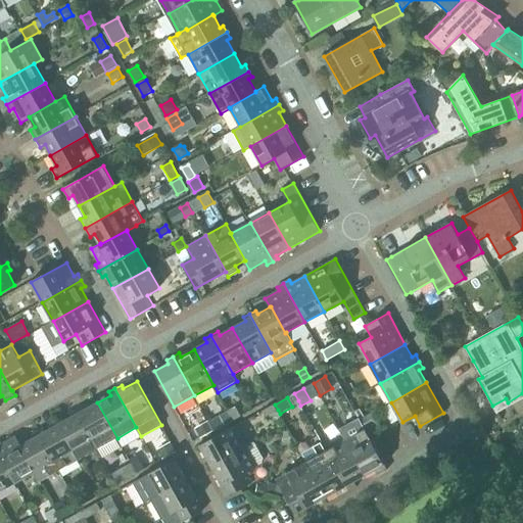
[(83,407),(76,410),(98,449),(117,438),(97,402),(85,410),(83,407)]
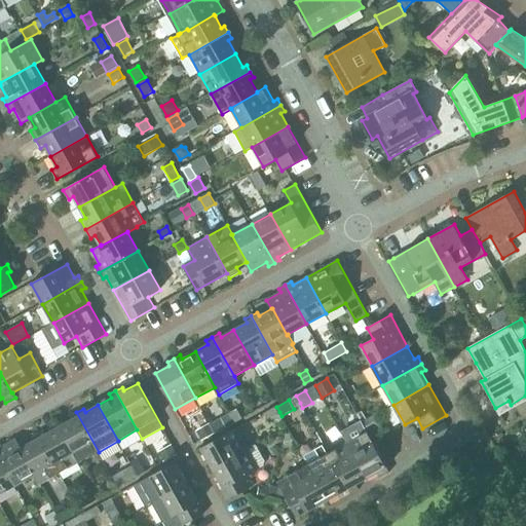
[(279,412),(276,407),(264,413),(267,419),(279,412)]
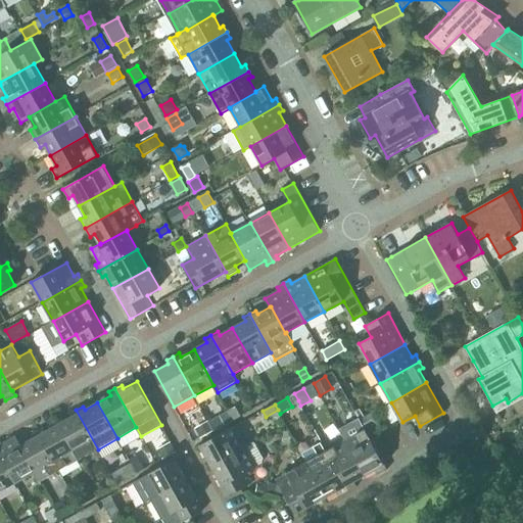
[(235,408),(228,412),(233,420),(239,417),(235,408)]
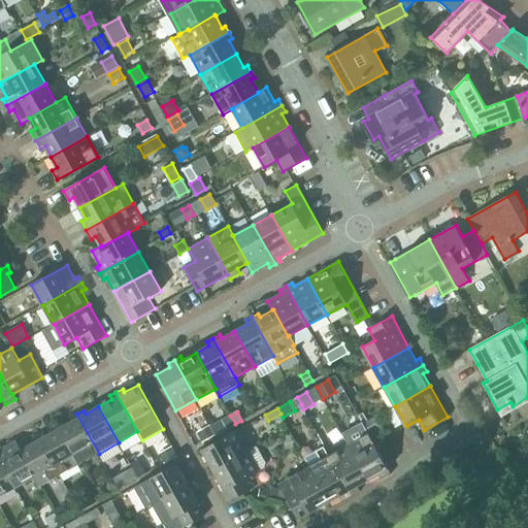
[(365,413),(360,416),(363,423),(368,420),(365,413)]
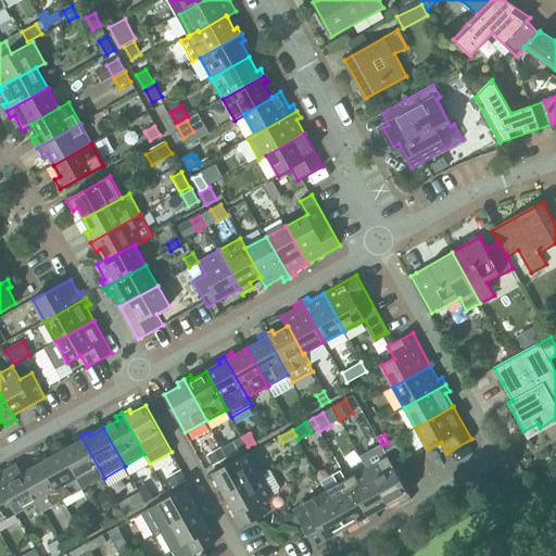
[(76,443),(63,451),(84,489),(104,478),(80,436),(74,440),(76,443)]
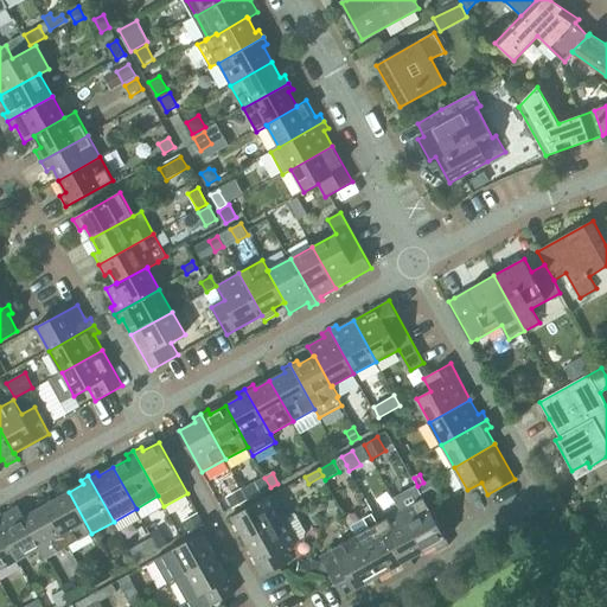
[(433,479),(420,487),(427,499),(440,492),(433,479)]
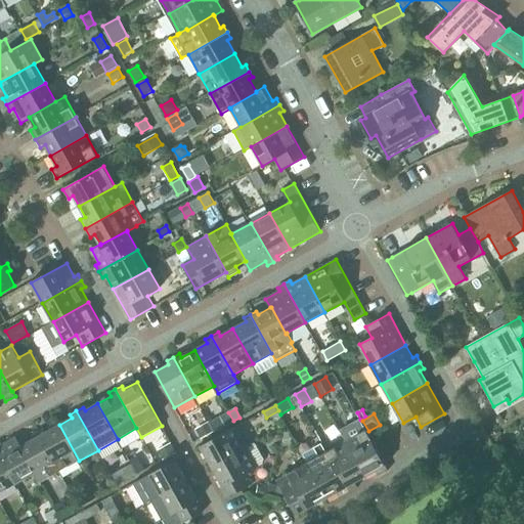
[(220,418),(210,423),(214,432),(224,426),(220,418)]
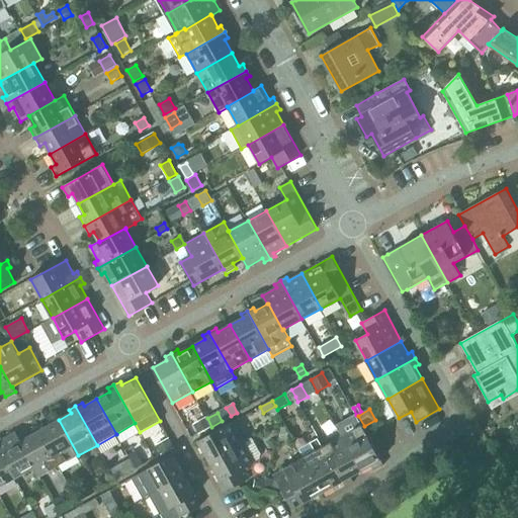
[(356,415),(336,425),(342,436),(361,471),(371,465),(374,470),(384,465),(380,459),(377,454),(367,435),(362,425),(356,416),(356,415)]
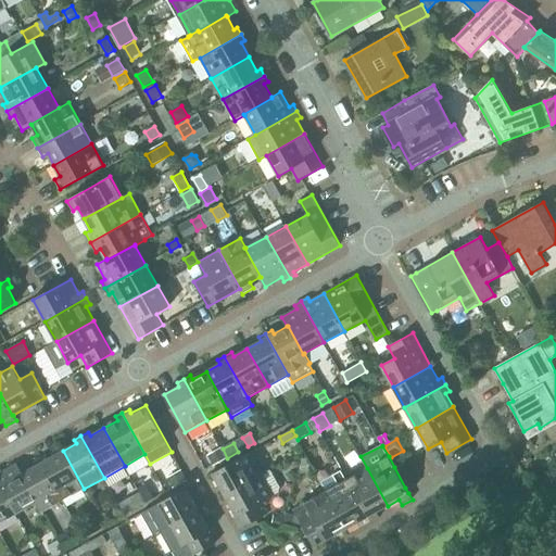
[(226,458),(220,449),(209,455),(214,465),(226,458)]
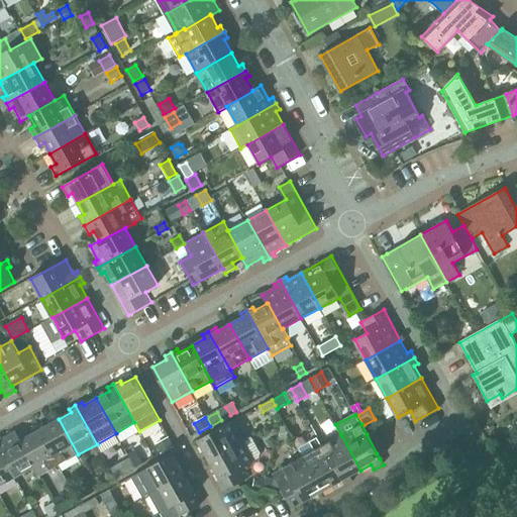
[(43,423),(37,426),(59,466),(78,454),(59,419),(45,426),(43,423)]
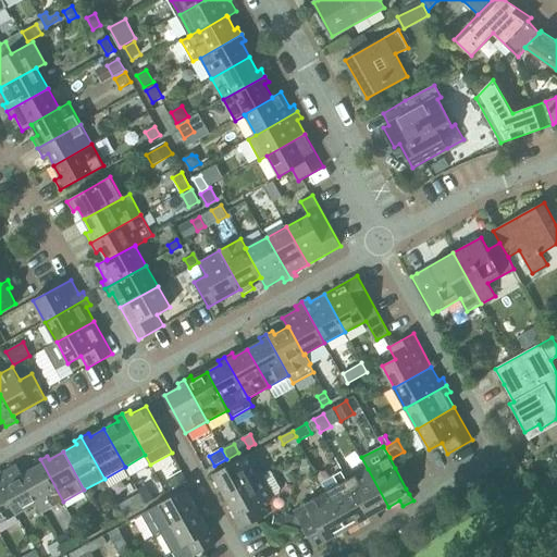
[(213,474),(225,496),(263,474),(251,454),(213,474)]
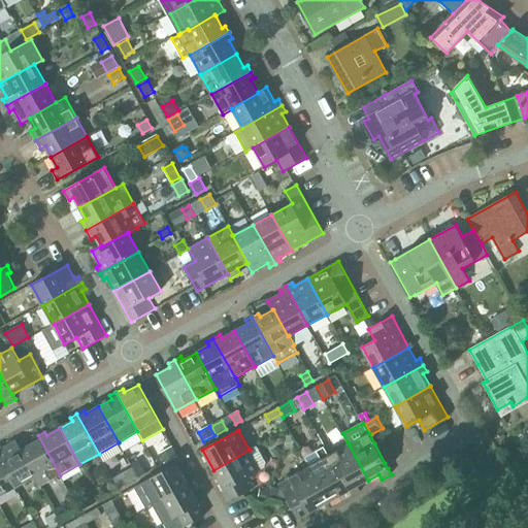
[(34,442),(22,450),(21,450),(35,476),(34,477),(39,486),(60,475),(38,435),(32,439),(34,442)]
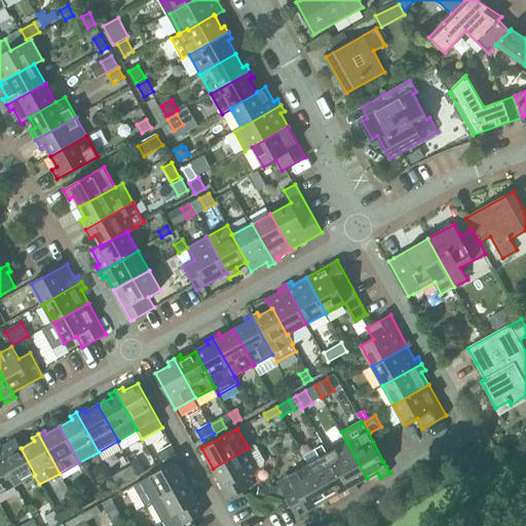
[(0,443),(0,456),(15,486),(34,476),(35,475),(21,448),(22,448),(16,439),(2,446),(0,443)]
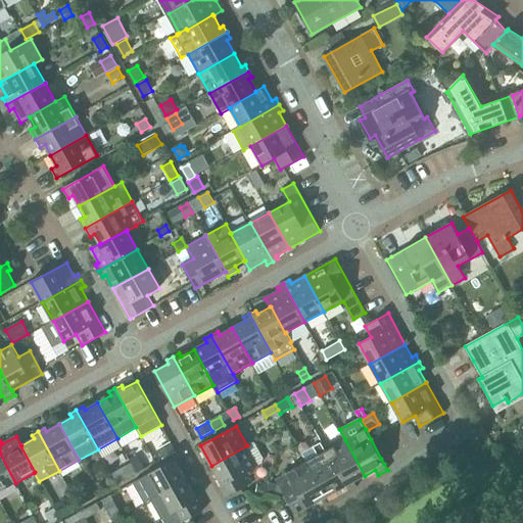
[(345,440),(326,450),(348,491),(358,486),(354,481),(365,476),(345,440)]
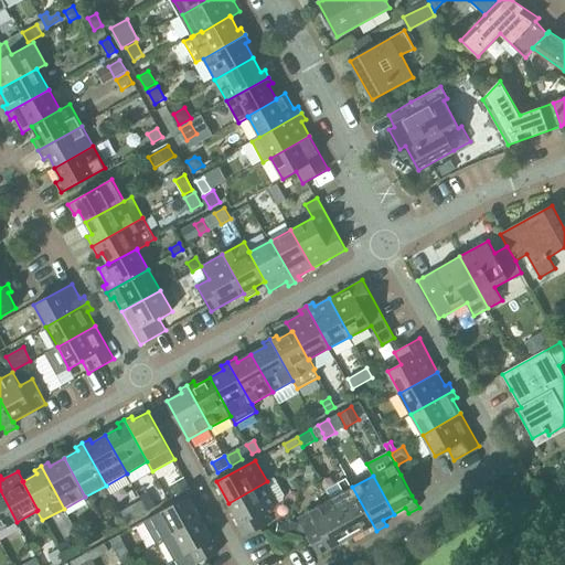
[(267,481),(228,503),(247,536),(273,522),(266,510),(284,500),(285,496),(275,477),(267,481)]
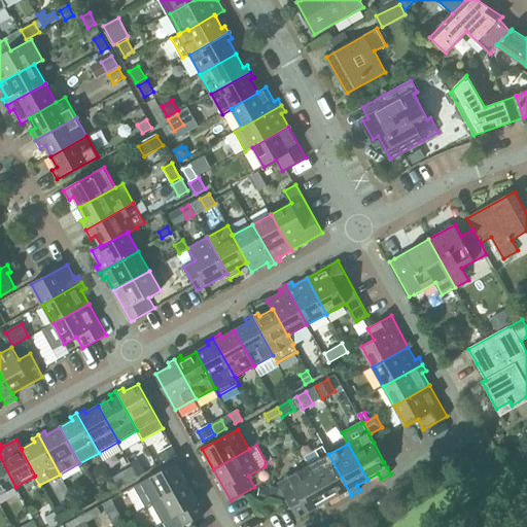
[(320,459),(309,465),(329,501),(340,495),(342,500),(351,495),(328,454),(323,446),(316,450),(320,459)]
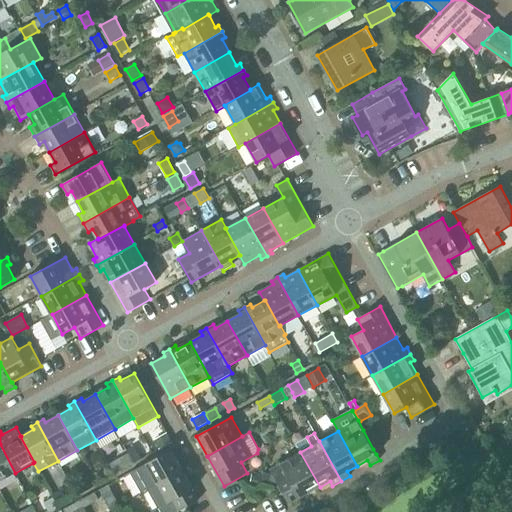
[(171,442),(167,434),(155,441),(159,449),(171,442)]
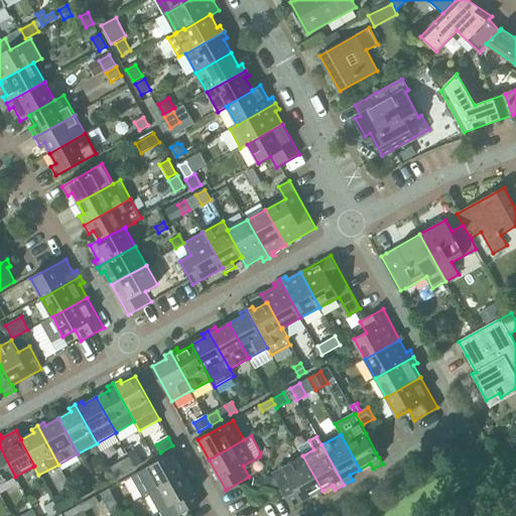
[(0,485),(15,477),(0,447),(0,485)]
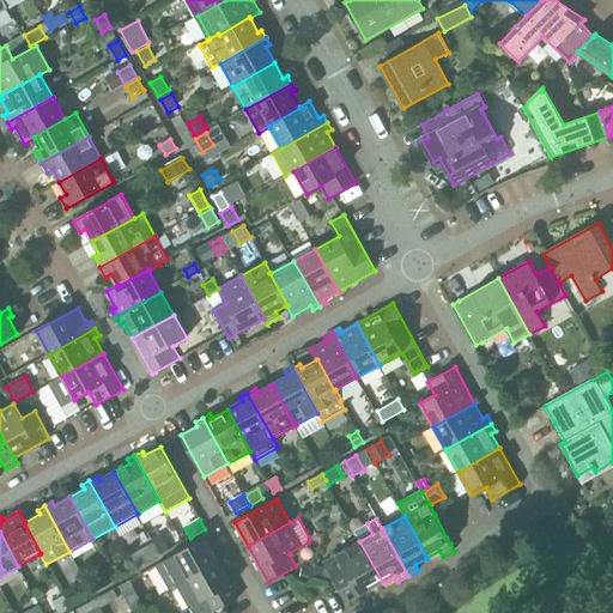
[(162,554),(169,550),(161,535),(153,540),(162,554)]
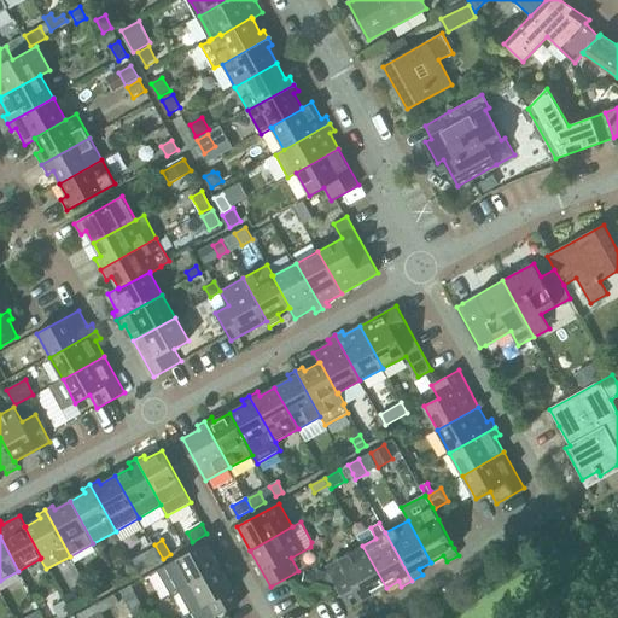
[(170,594),(179,589),(221,566),(208,542),(157,571),(170,594)]
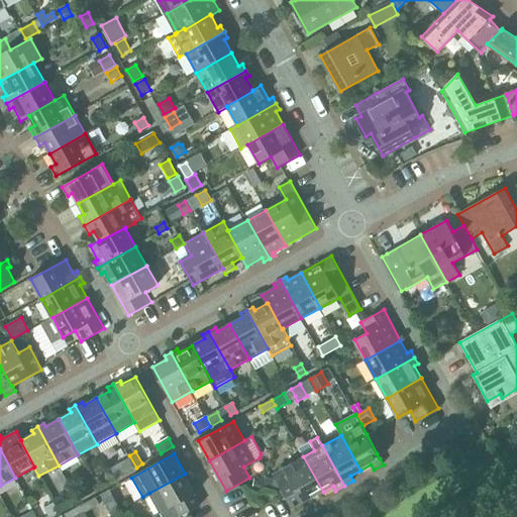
[(266,482),(264,488),(276,491),(281,488),(287,499),(292,508),(323,492),(303,456),(273,474),(276,480),(267,478),(266,482)]
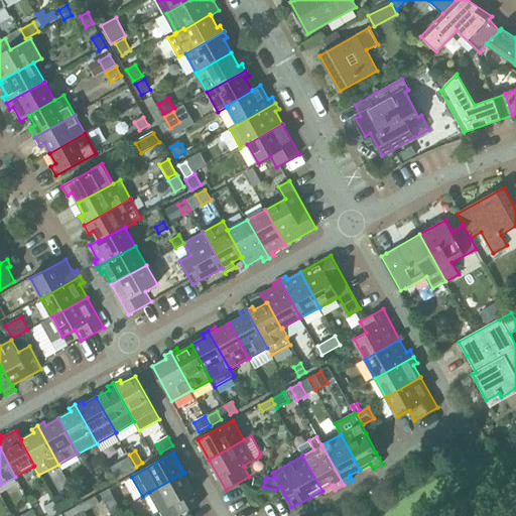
[(134,468),(129,458),(111,468),(116,478),(134,468)]
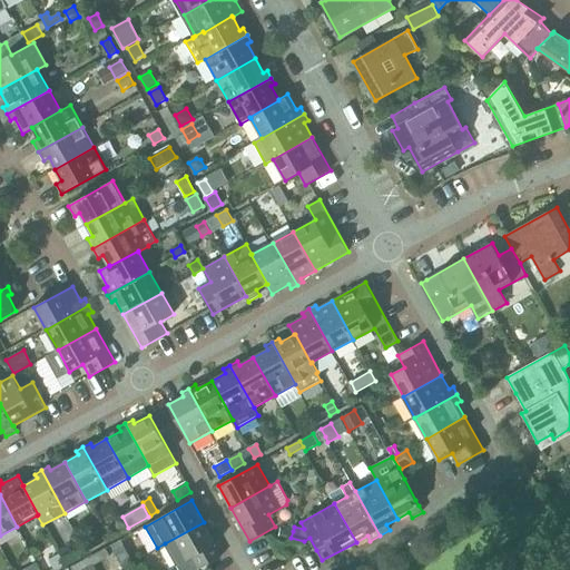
[(204,522),(165,543),(179,569),(196,569),(223,556),(204,522)]
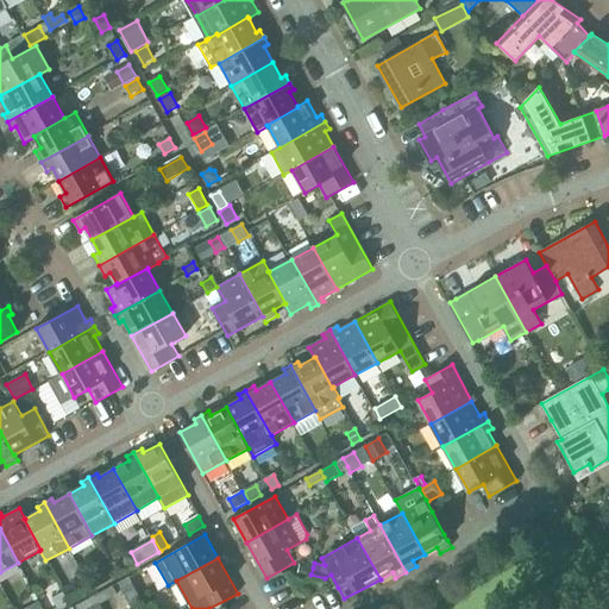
[(300,565),(297,573),(308,576),(311,567),(300,565)]
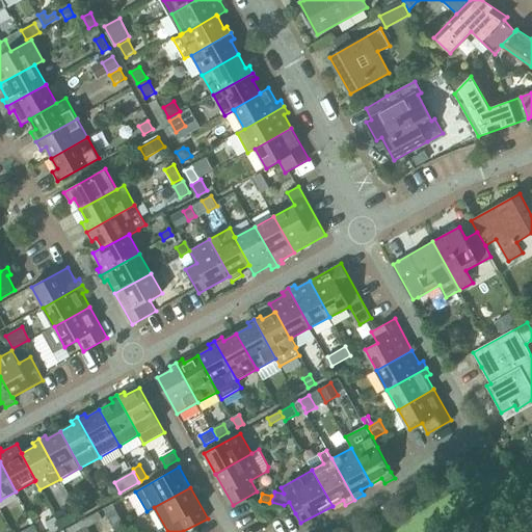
[(112,504),(104,509),(115,529),(124,525),(112,504)]
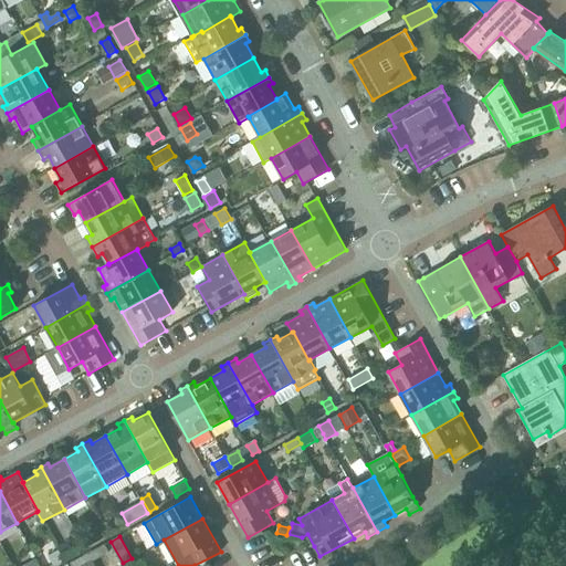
[(66,543),(58,547),(64,558),(73,554),(66,543)]
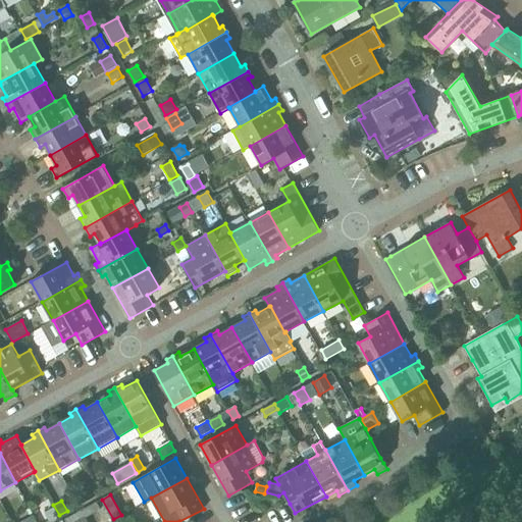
[(97,502),(84,509),(88,517),(101,509),(97,502)]
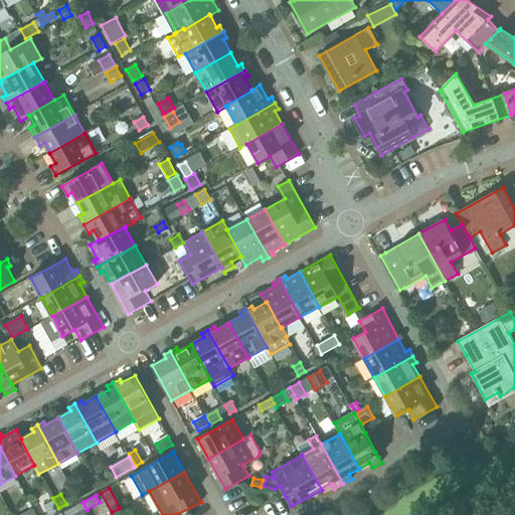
[(49,513),(57,508),(52,499),(44,504),(49,513)]
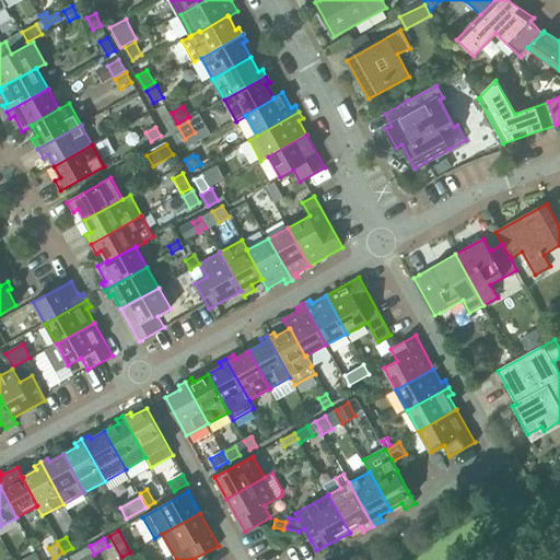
[(90,546),(77,553),(79,559),(96,559),(94,555),(90,546)]
